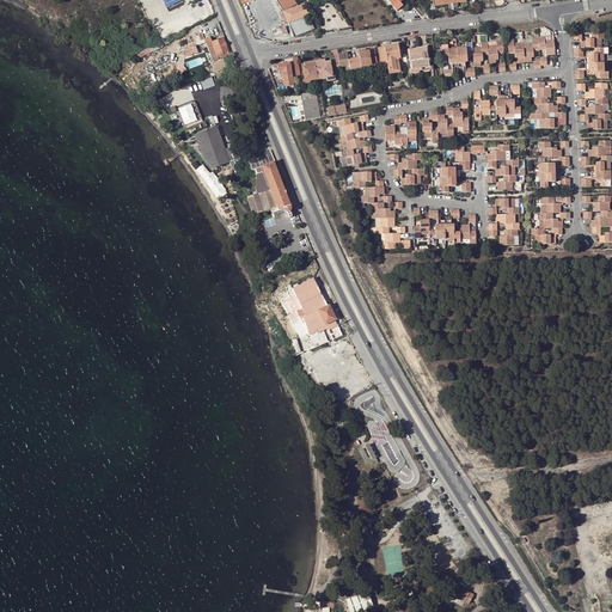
[(307,16),(306,11),(304,4),(291,10),(289,8),(295,4),(293,0),(275,0),(283,12),(280,13),(281,19),(282,18),(286,17),(287,20),(288,23),(294,36),(311,30),(306,17),(307,16)]
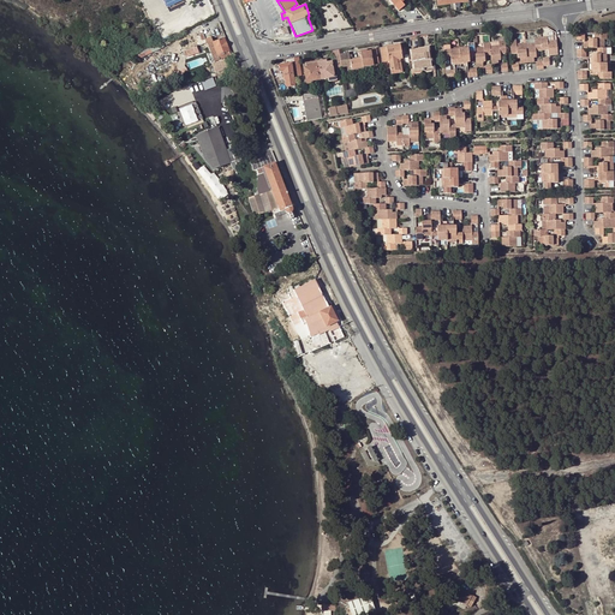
[(389,0),(399,11),(405,6),(402,3),(404,1),(402,0),(389,0)]
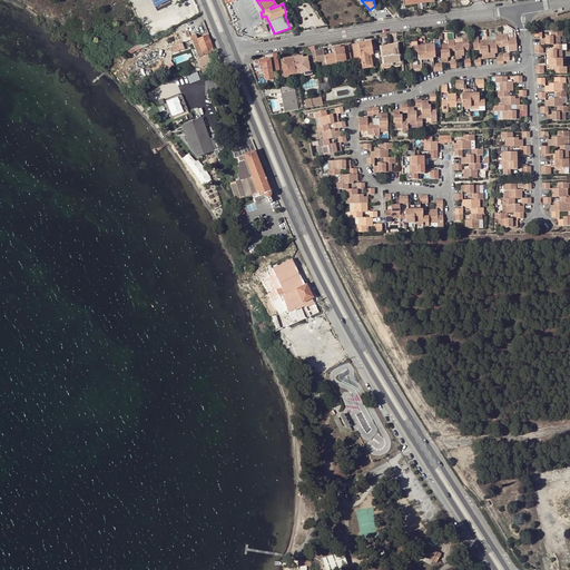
[(546,39),(541,39),(541,46),(534,46),(536,53),(538,53),(543,53),(543,46),(553,45),(556,45),(556,50),(553,50),(549,50),(549,52),(544,52),(544,55),(544,64),(546,67),(549,67),(549,68),(554,68),(557,68),(557,74),(567,74),(567,67),(564,67),(563,68),(562,50),(564,50),(566,50),(566,45),(560,45),(559,37),(562,36),(562,30),(552,30),(553,36),(551,36),(546,36),(546,39)]
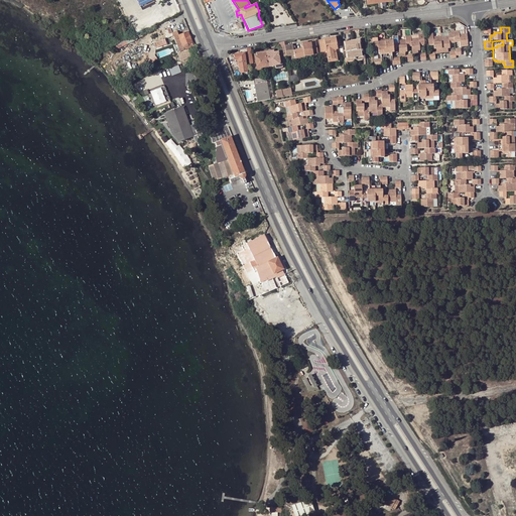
[(187,31),(178,35),(182,46),(184,50),(194,46),(187,31)]
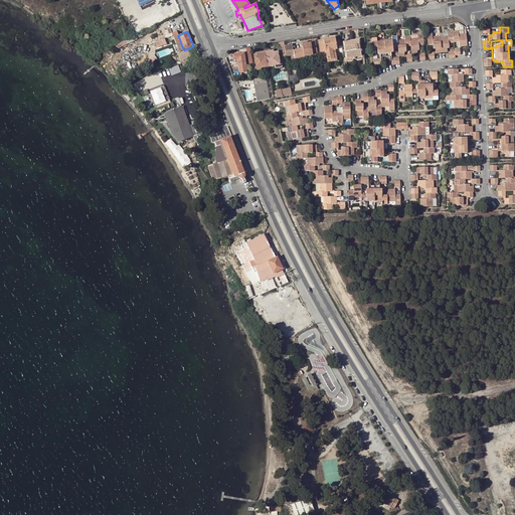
[(467,45),(466,33),(459,34),(458,31),(453,31),(453,32),(448,32),(448,36),(441,36),(440,36),(433,36),(433,33),(426,34),(427,42),(433,42),(433,44),(433,49),(436,48),(436,53),(448,52),(447,48),(450,48),(449,43),(449,41),(454,41),(454,40),(459,40),(459,41),(459,46),(460,46),(467,45)]
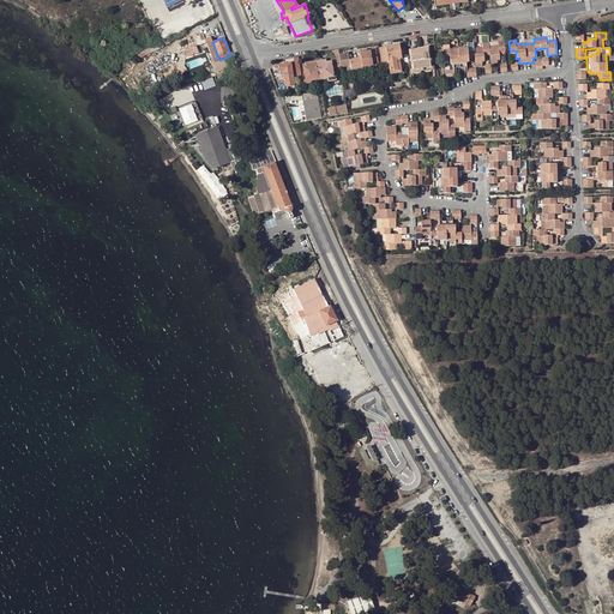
[(217,55),(212,42),(211,38),(206,41),(214,56),(217,55)]
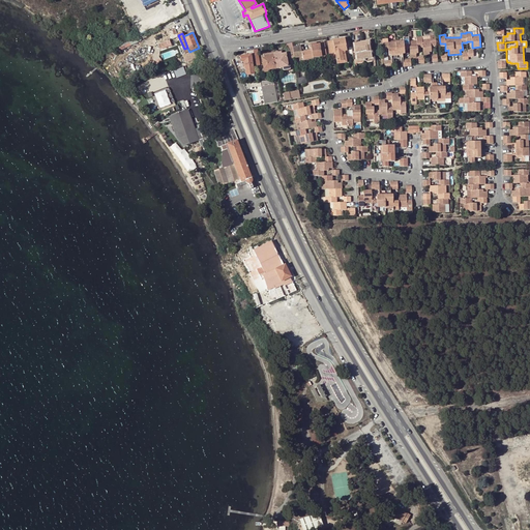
[(409,48),(410,59),(416,58),(416,53),(418,53),(417,48),(417,47),(422,46),(423,48),(423,56),(430,56),(430,52),(432,52),(432,47),(431,45),(436,45),(435,35),(430,36),(430,39),(422,39),(422,36),(416,37),(417,40),(409,41),(409,37),(404,37),(404,39),(404,41),(388,42),(388,41),(388,39),(382,39),(383,50),(388,49),(388,50),(389,56),(390,56),(390,59),(393,59),(402,58),(404,58),(404,54),(405,54),(405,49),(405,48),(409,47),(409,48)]
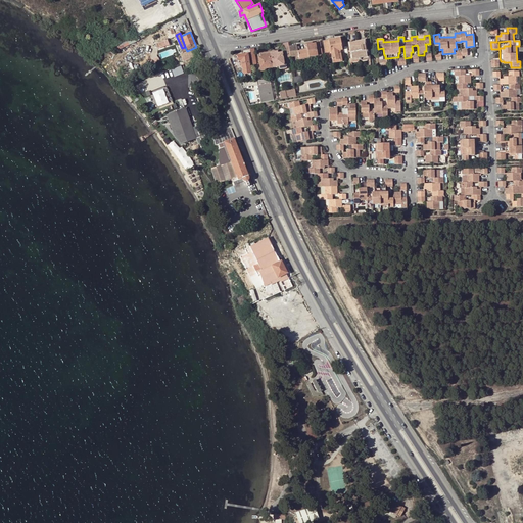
[(340,37),(325,40),(328,58),(332,58),(333,63),(342,61),(340,50),(342,50),(340,37)]
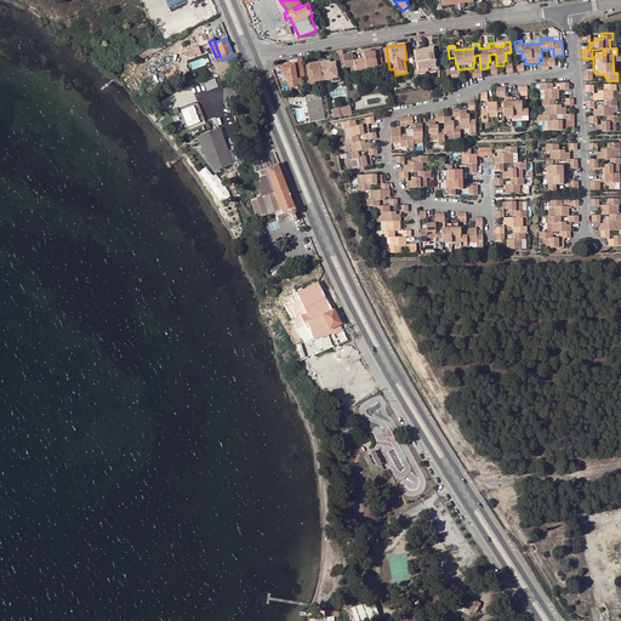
[(188,57),(203,53),(200,46),(186,51),(188,57)]
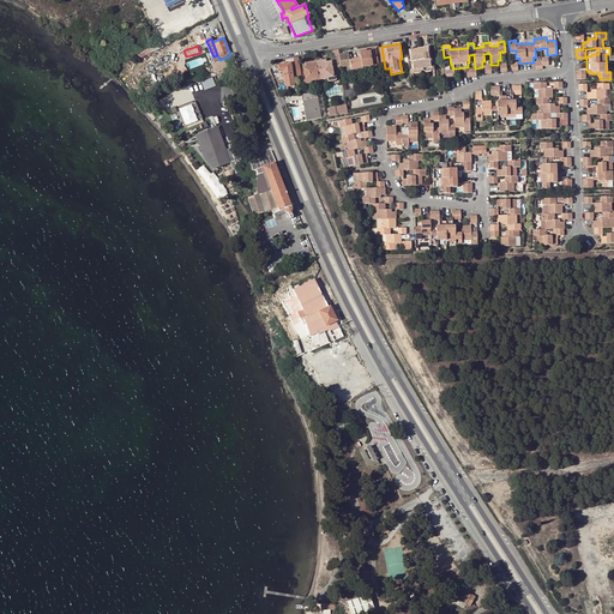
[(410,50),(413,70),(432,66),(432,65),(428,47),(410,50)]
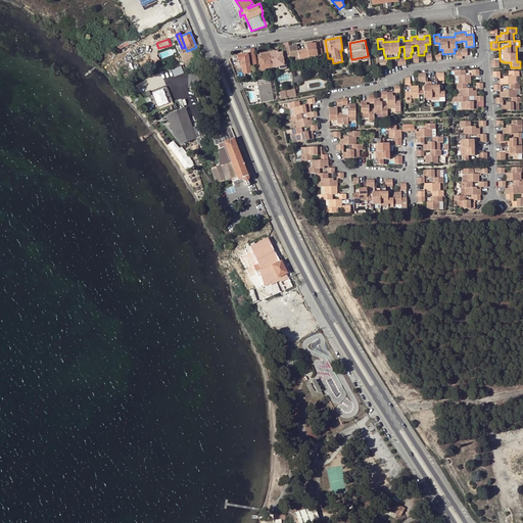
[(296,45),(288,46),(290,57),(298,56),(299,59),(308,57),(317,55),(318,57),(323,56),(320,42),(313,43),(312,42),(306,43),(305,43),(305,44),(304,45),(305,46),(305,47),(306,47),(307,50),(303,50),(298,51),(297,47),(296,45)]
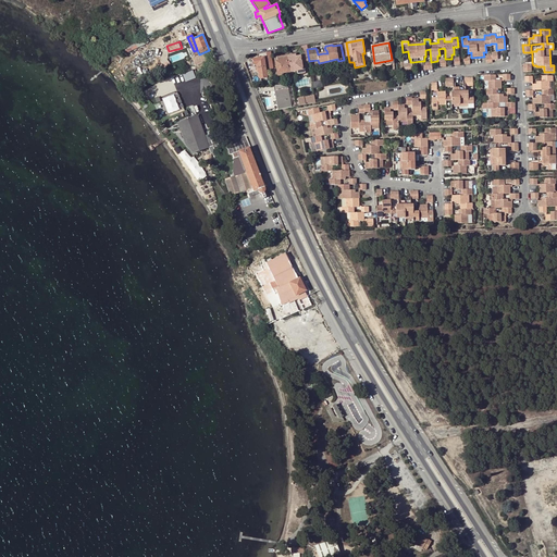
[(486,56),(486,57),(486,63),(492,62),(492,60),(498,60),(497,52),(492,52),(492,56),(486,56)]
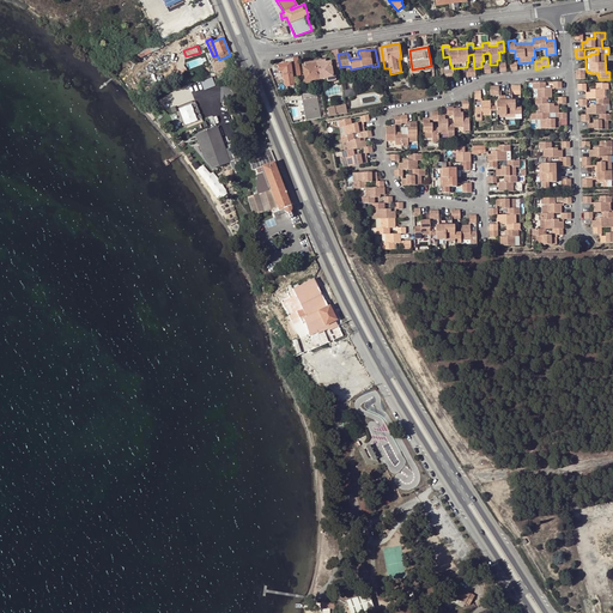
[(305,67),(303,67),(305,84),(310,83),(310,82),(327,78),(327,82),(337,80),(335,77),(334,77),(331,61),(326,62),(326,60),(304,64),(305,67)]
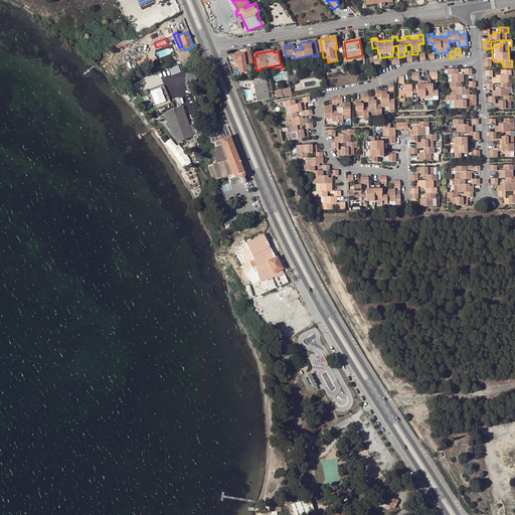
[(239,72),(246,71),(243,53),(231,55),(233,65),(238,64),(239,72)]
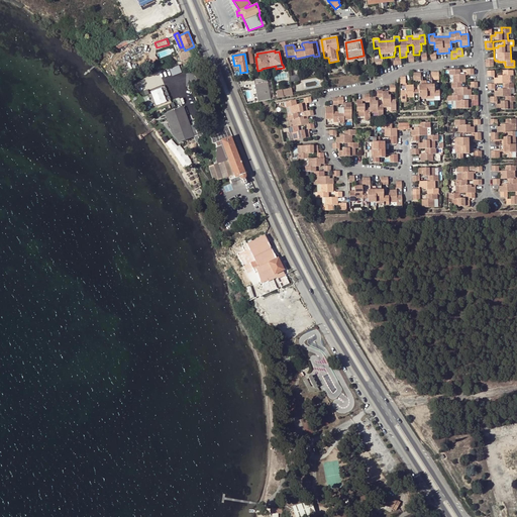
[(455,101),(455,109),(473,108),(473,102),(468,102),(468,100),(462,100),(460,100),(460,96),(462,96),(471,95),(471,100),(473,100),(478,100),(478,95),(472,95),(471,89),(468,89),(467,87),(462,87),(460,87),(460,82),(461,82),(466,82),(466,75),(464,74),(459,74),(458,74),(458,70),(449,70),(449,75),(452,75),(453,83),(451,82),(452,101),(455,101)]
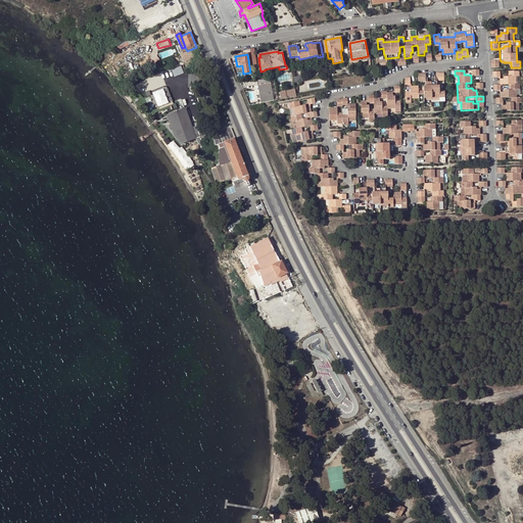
[(504,79),(500,79),(500,85),(493,85),(493,90),(500,90),(501,90),(501,85),(509,85),(511,85),(511,89),(509,89),(504,90),(504,92),(501,92),(501,98),(495,98),(495,103),(502,103),(503,103),(503,98),(511,98),(513,98),(513,102),(511,102),(506,103),(507,105),(502,105),(502,111),(519,110),(519,103),(522,103),(522,97),(517,97),(517,90),(520,90),(520,84),(516,84),(516,77),(519,77),(519,70),(510,72),(510,76),(509,76),(504,77),(504,79)]
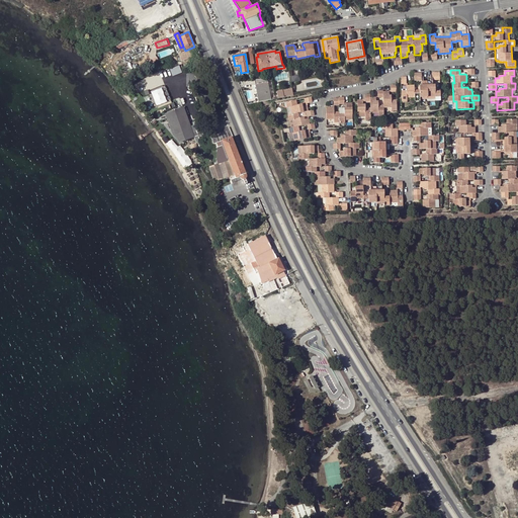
[(257,90),(260,101),(271,99),(267,79),(254,79),(255,84),(257,84),(259,90),(257,90)]
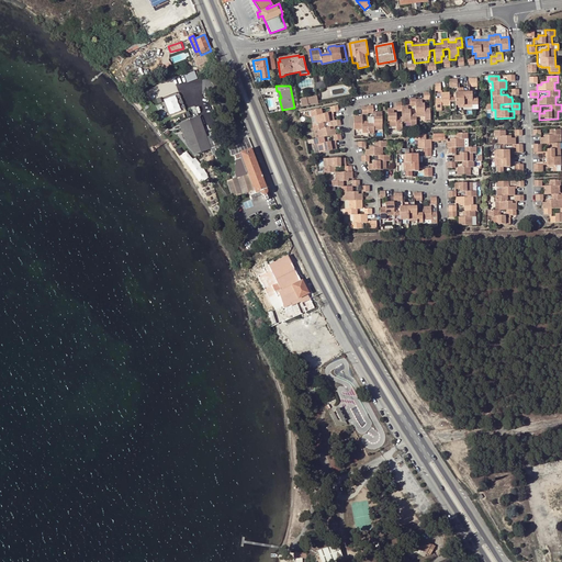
[(441,99),(436,100),(436,110),(442,110),(441,105),(450,105),(450,110),(456,110),(456,107),(456,105),(472,105),(472,107),(472,109),(479,109),(479,98),(472,98),(472,97),(472,91),(471,91),(471,88),(468,88),(459,88),(456,89),(456,92),(456,98),(456,99),(450,99),(450,98),(449,92),(441,92),(440,92),(441,98),(441,99)]
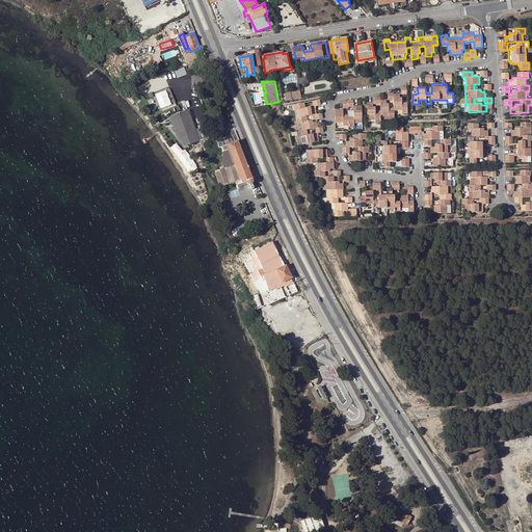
[(285,101),(301,98),(299,88),(298,88),(298,90),(284,94),(285,101)]
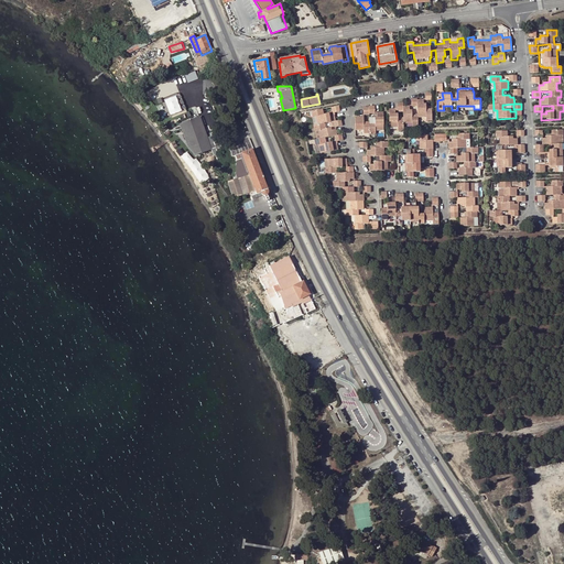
[(177,95),(165,99),(171,115),(183,110),(177,95)]
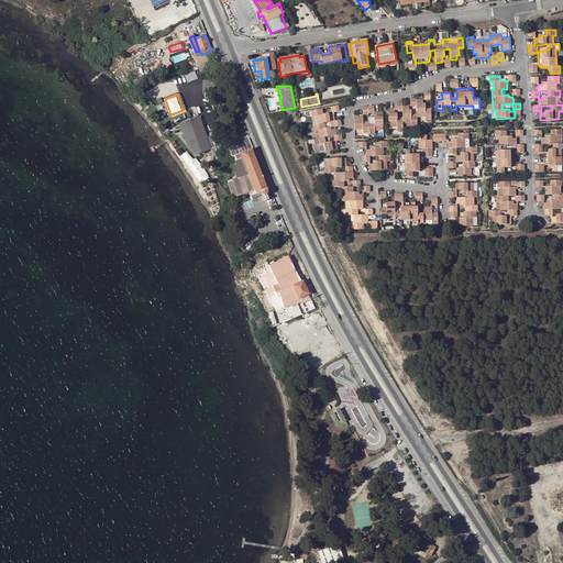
[(426,120),(432,120),(431,110),(426,111),(426,109),(426,103),(422,103),(422,99),(416,99),(416,98),(410,98),(410,106),(416,106),(417,114),(417,117),(426,117),(426,120)]
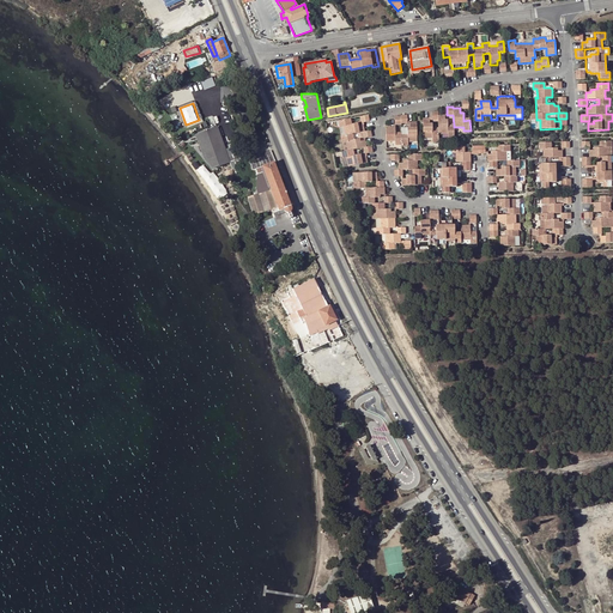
[(423,119),(423,138),(432,138),(432,141),(439,141),(438,134),(448,134),(448,138),(454,138),(454,127),(448,127),(448,126),(448,120),(445,120),(444,115),(438,115),(437,111),(431,111),(431,119),(431,120),(438,120),(438,129),(438,131),(432,131),(432,129),(432,123),(430,123),(430,119),(423,119)]
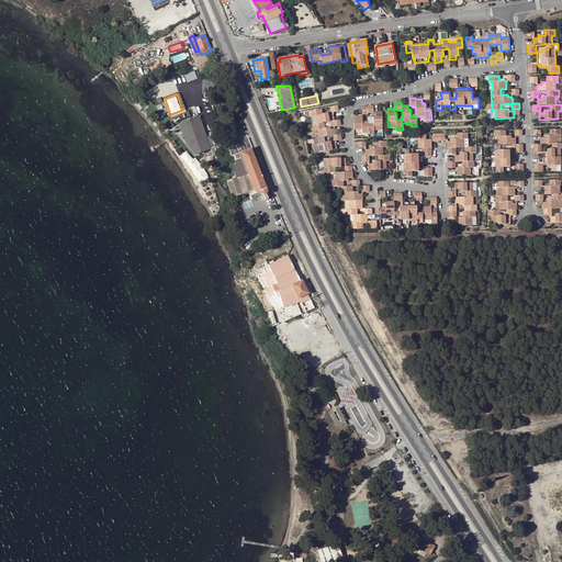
[(368,107),(361,107),(362,114),(368,114),(368,113),(372,113),(373,112),(372,105),(368,105),(368,107)]
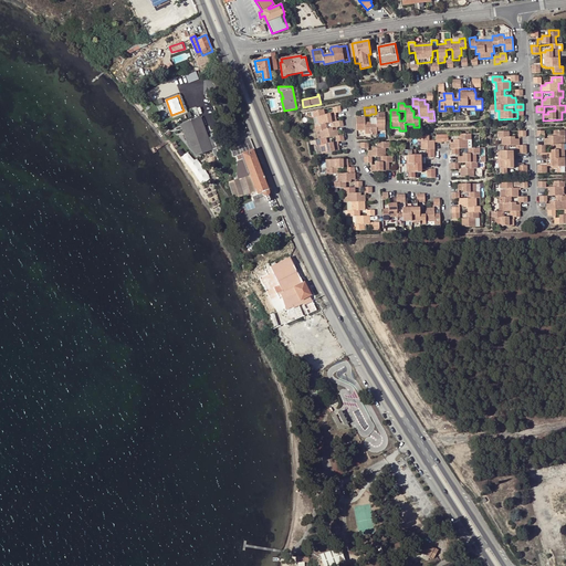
[(323,115),(322,109),(312,112),(313,117),(316,117),(318,125),(315,126),(316,132),(320,132),(321,139),(317,139),(315,140),(316,146),(320,146),(322,154),(339,150),(338,144),(334,145),(333,143),(327,144),(325,144),(324,138),(326,138),(336,136),(337,142),(338,142),(344,140),(343,135),(338,136),(337,129),(333,130),(332,128),(327,129),(325,129),(324,124),(326,124),(335,122),(336,128),(337,127),(344,126),(342,121),(336,122),(335,115),(331,116),(331,114),(325,115),(323,115)]
